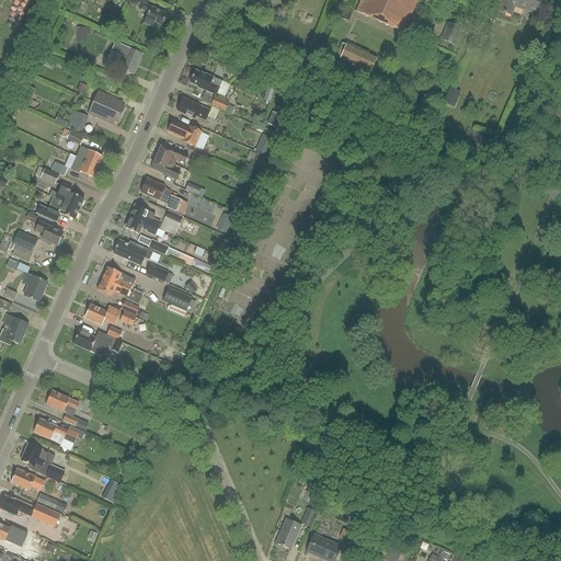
[(362,0),(356,13),(403,33),(418,0),(362,0)]
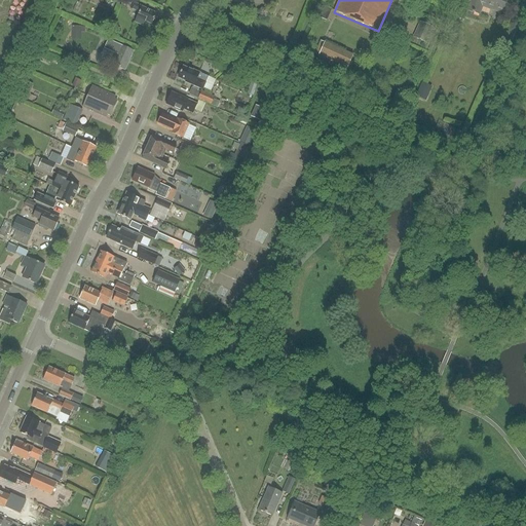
[(504,13),(509,0),(470,0),(470,2),(471,2),(468,7),(457,3),(452,15),(464,20),(467,11),(480,15),(483,6),(504,13)]
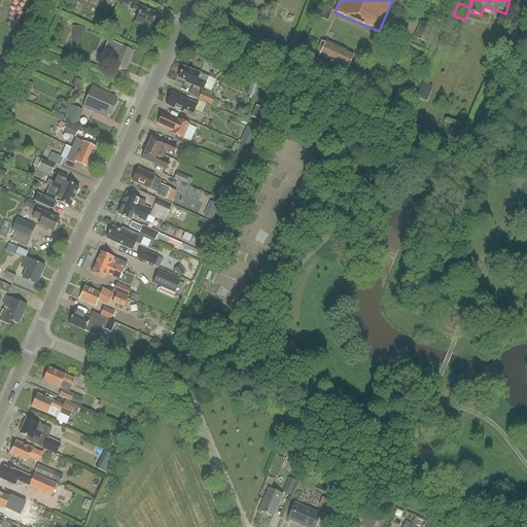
[(135,3),(133,9),(139,12),(135,22),(143,26),(145,22),(151,24),(156,13),(142,7),(142,6),(135,3)]
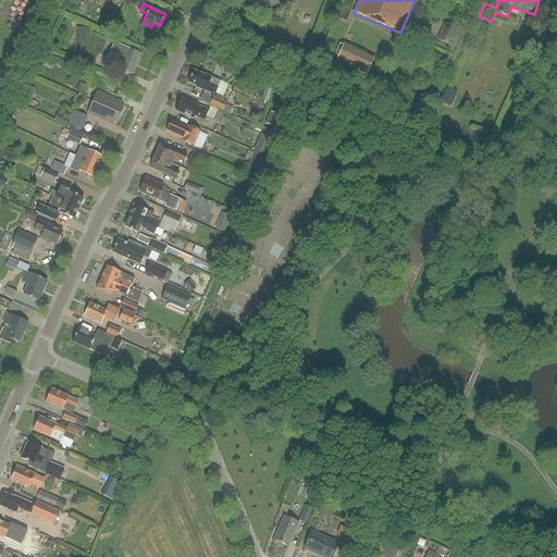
[(346,23),(351,10),(344,7),(338,19),(346,23)]
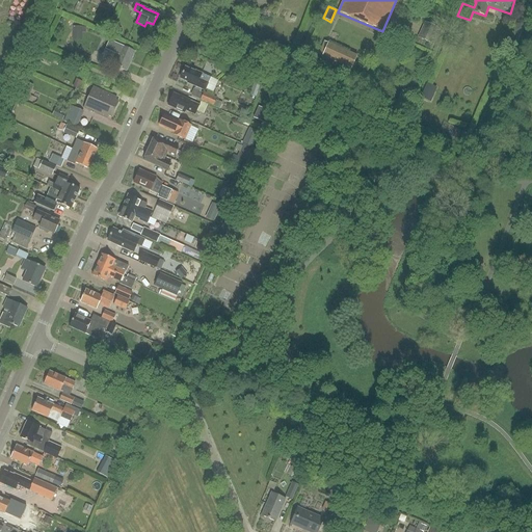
[(431,44),(437,28),(426,23),(419,38),(431,44)]
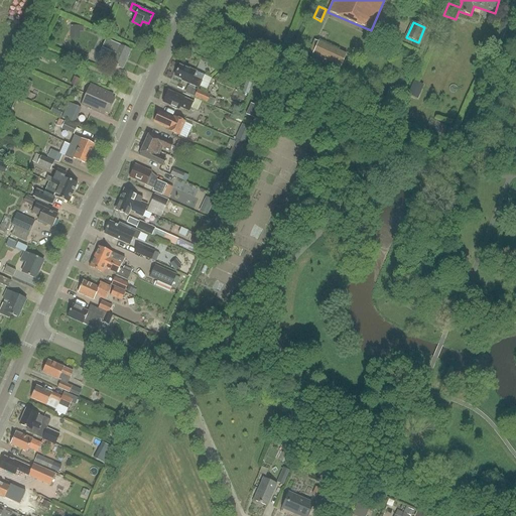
[(72,28),(71,38),(81,39),(82,29),(72,28)]
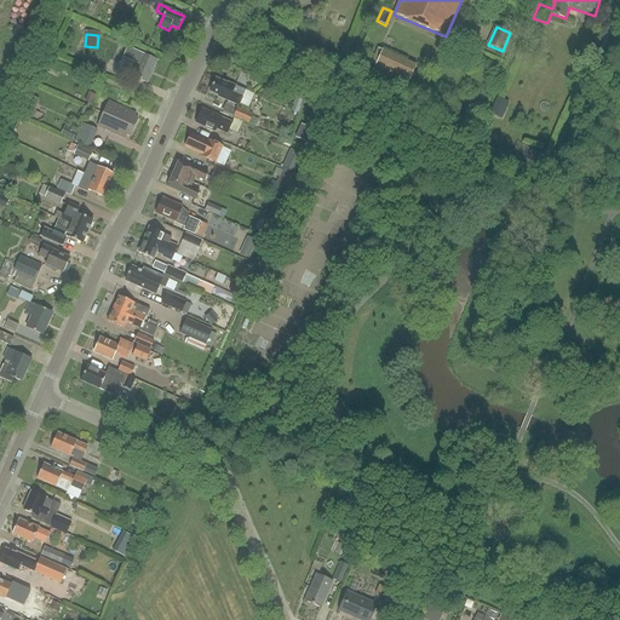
[(372,64),(409,80),(415,65),(378,49),(372,64)]
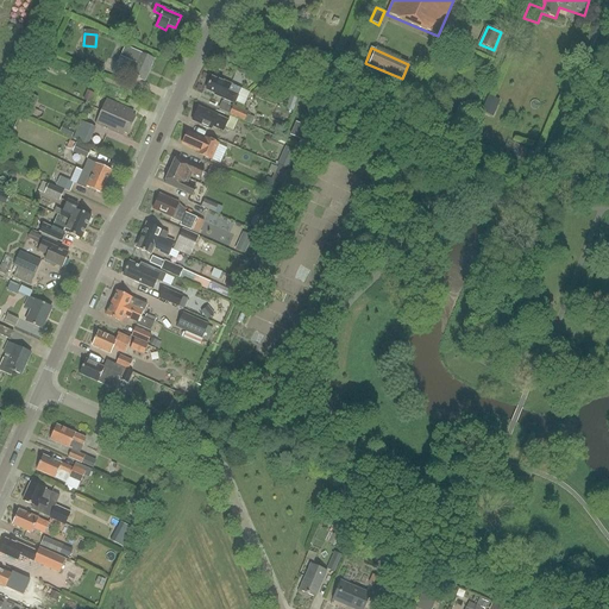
[(144,82),(155,58),(139,52),(132,67),(135,68),(131,76),(144,82)]
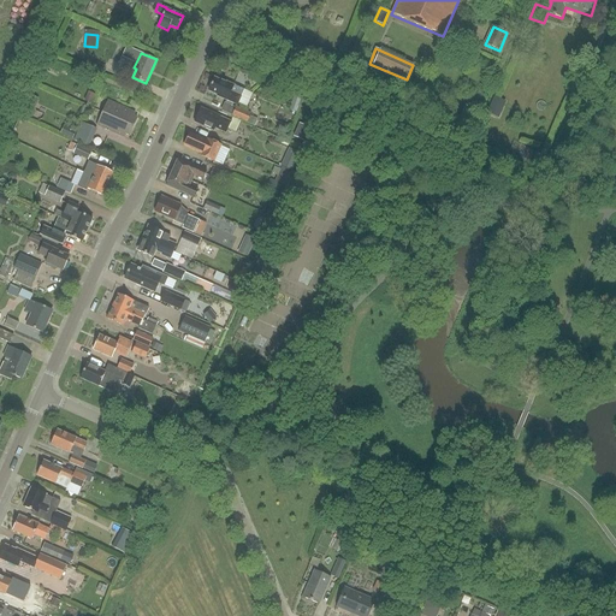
[(104,75),(106,67),(89,60),(87,67),(104,75)]
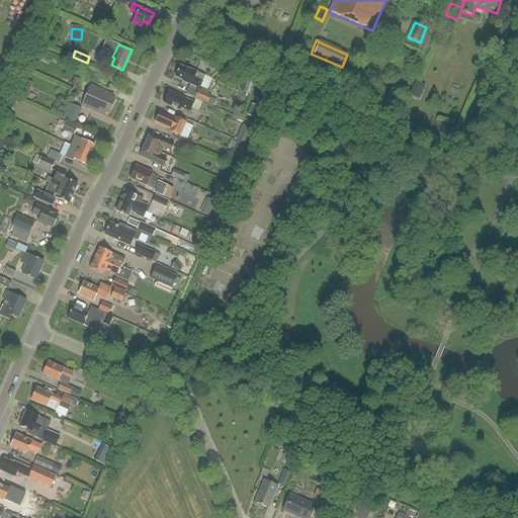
[(199,88),(202,81),(194,78),(196,72),(187,68),(187,69),(180,66),(176,76),(185,80),(185,81),(199,88)]
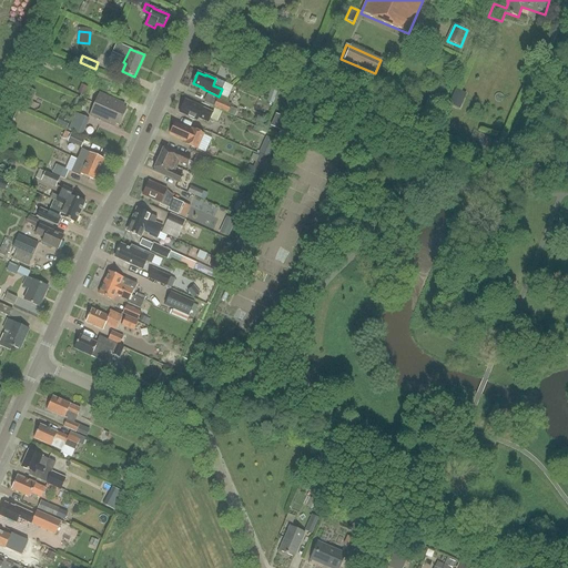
[(84,95),(88,88),(81,84),(78,93),(84,95)]
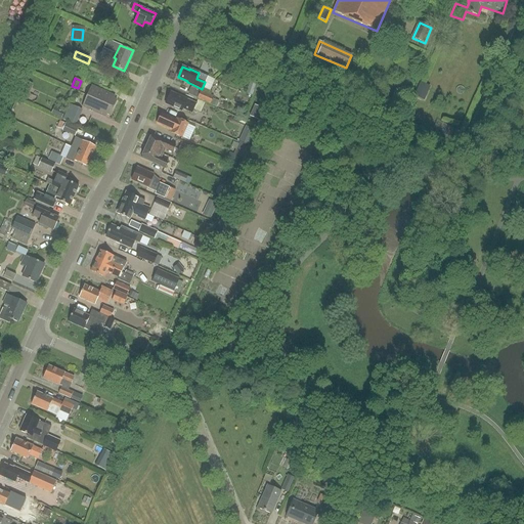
[(257,83),(251,81),(247,93),(253,95),(257,83)]
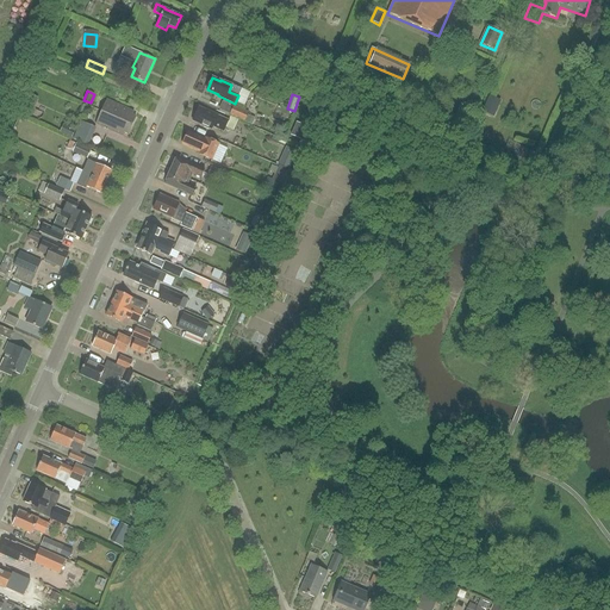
[(30,95),(22,114),(30,118),(39,99),(30,95)]
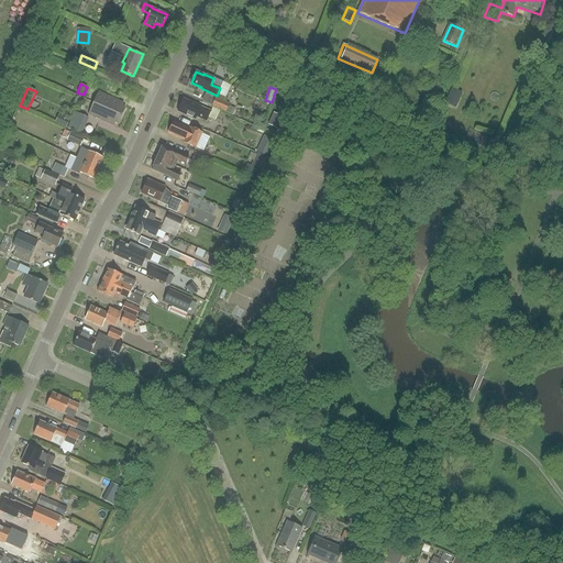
[(455,109),(463,94),(452,88),(444,106),(454,110),(455,108),(455,109)]
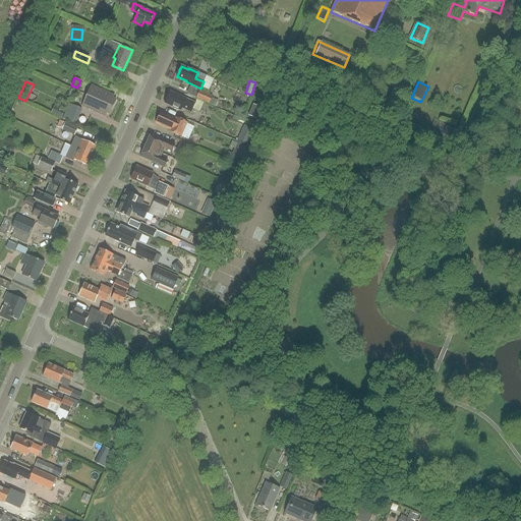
[(109,115),(116,100),(113,98),(114,96),(91,85),(81,106),(105,116),(106,113),(109,115)]
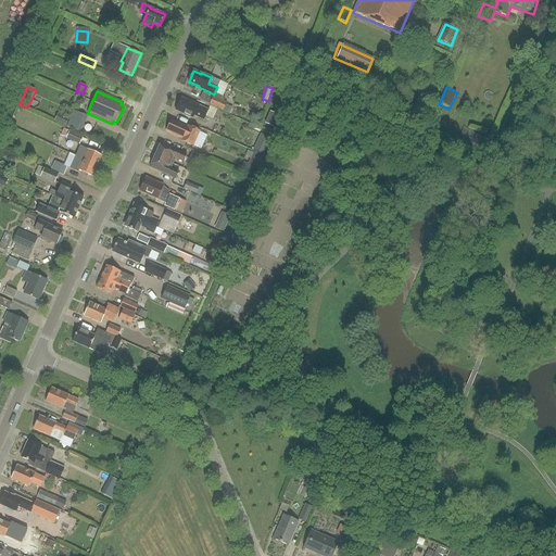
[(213,97),(209,105),(223,111),(226,103),(213,97)]
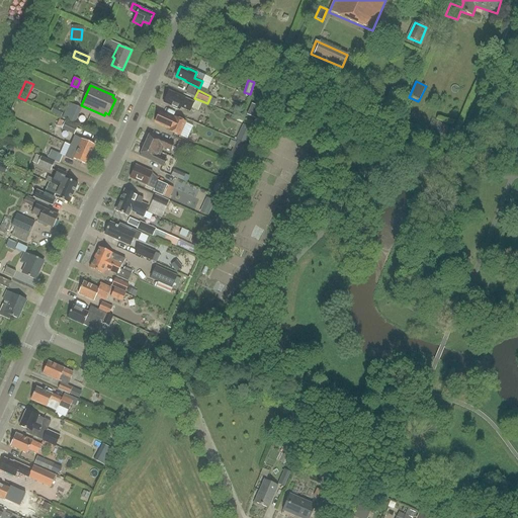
[(190,111),(194,102),(169,91),(164,102),(180,109),(181,107),(190,111)]
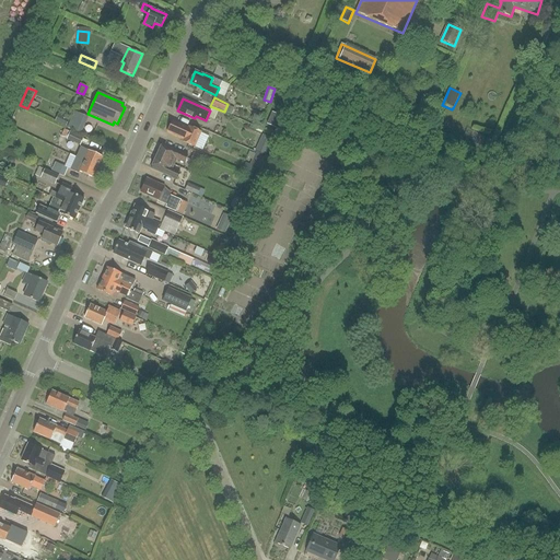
[(80,135),(88,118),(73,112),(66,128),(80,135)]
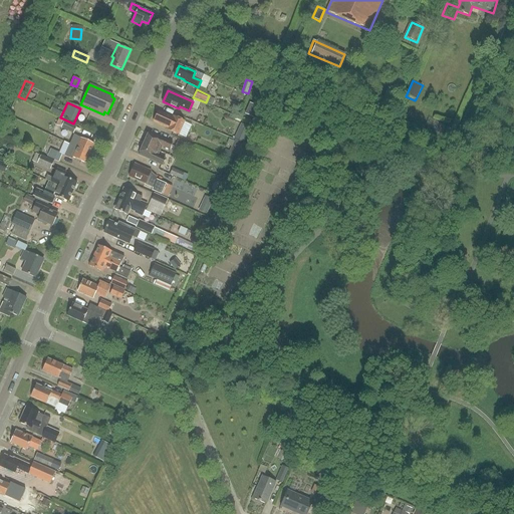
[(252,117),(257,106),(251,103),(246,114),(252,117)]
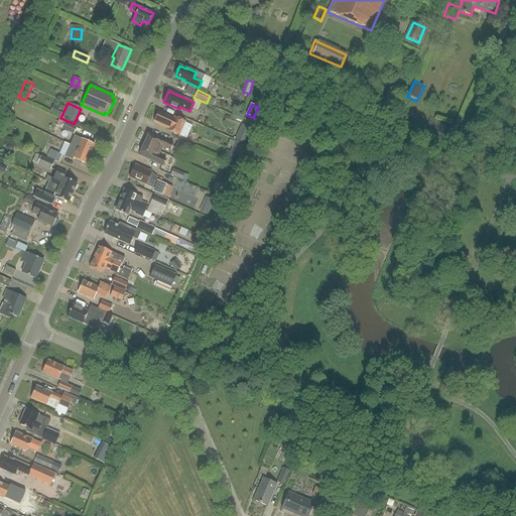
[(50,112),(61,117),(63,111),(53,106),(50,112)]
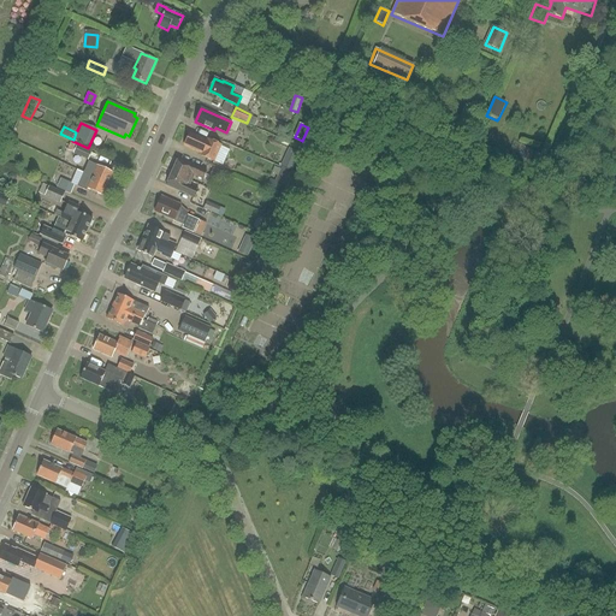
[(208,141),(190,134),(184,146),(202,154),(201,157),(215,163),(223,144),(209,138),(208,141)]
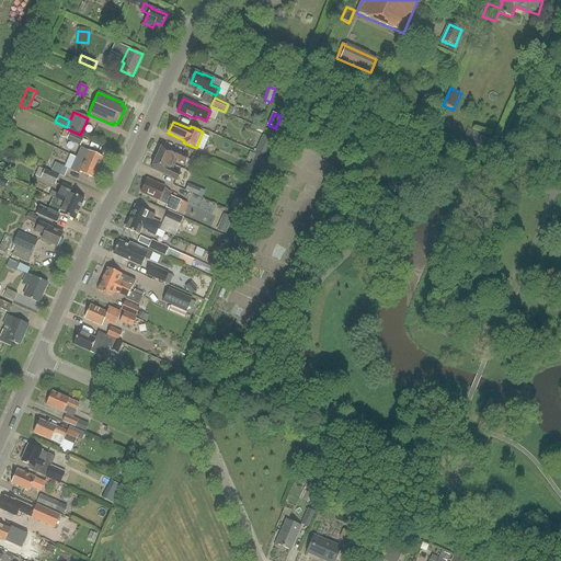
[(83,138),(69,133),(66,139),(80,146),(83,138)]
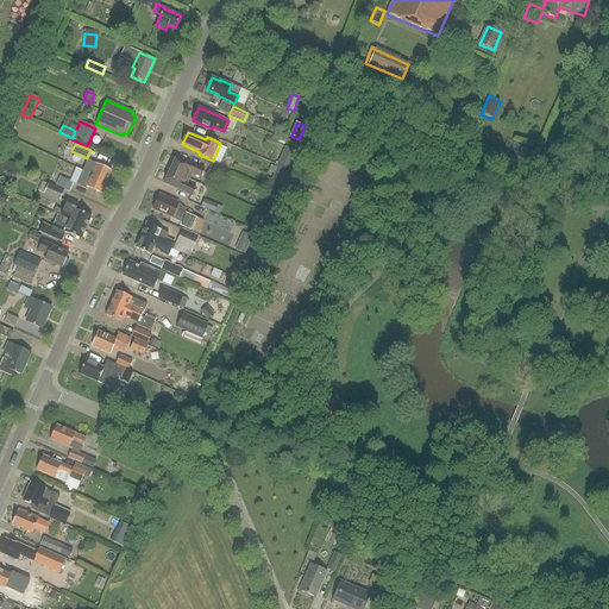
[(296,151),(286,146),(277,164),(288,169),(296,151)]
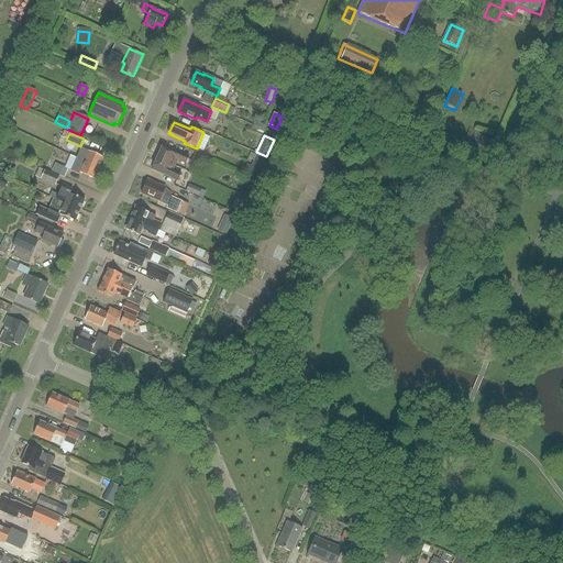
[(488,154),(494,141),(483,136),(477,150),(488,154)]
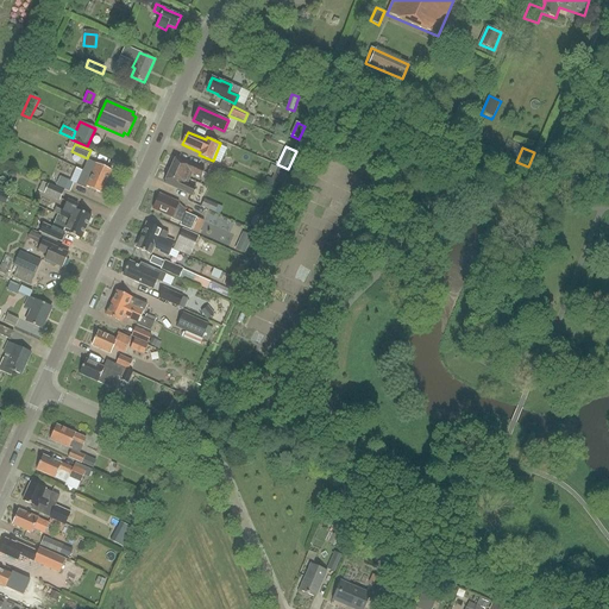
[(170,169),(189,179),(192,173),(201,176),(205,169),(176,157),(170,169)]
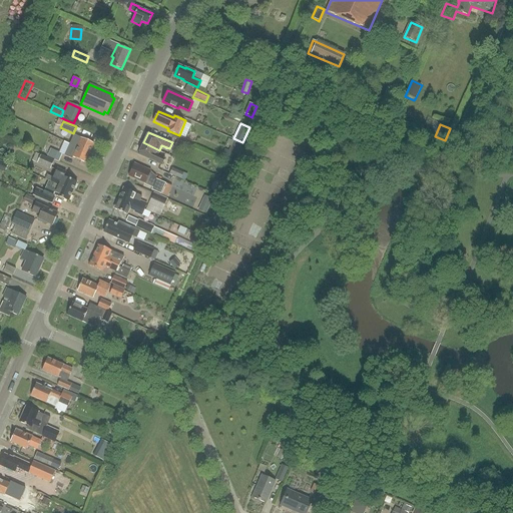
[(76,147),(89,153),(93,143),(80,137),(80,138),(74,135),(72,139),(78,142),(76,147)]
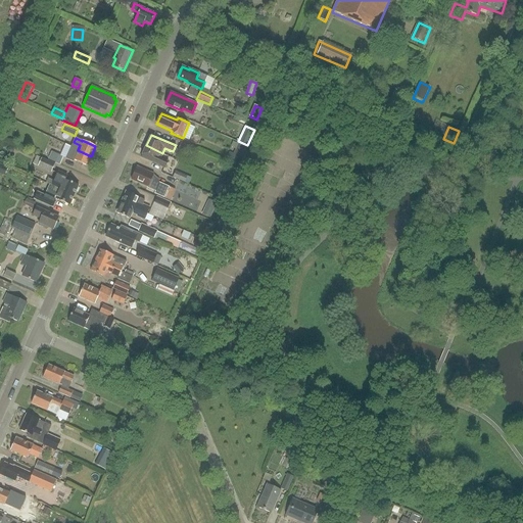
[(181,143),(178,151),(188,156),(192,148),(181,143)]
